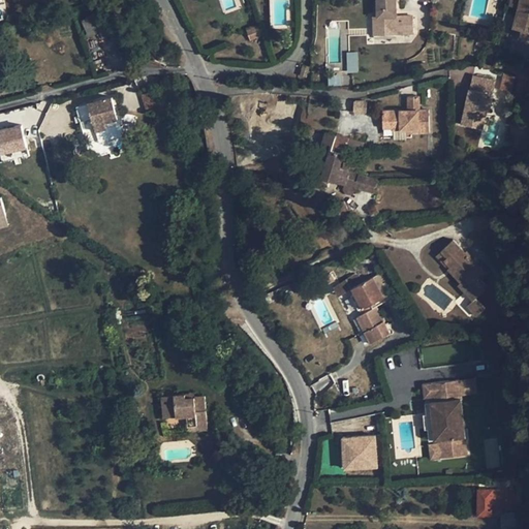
[(396,0),(377,0),(378,16),(374,16),(374,28),(386,28),(387,35),(397,34),(397,33),(413,33),(413,16),(403,16),(403,20),(401,20),(401,21),(397,21),(397,17),(396,0)]
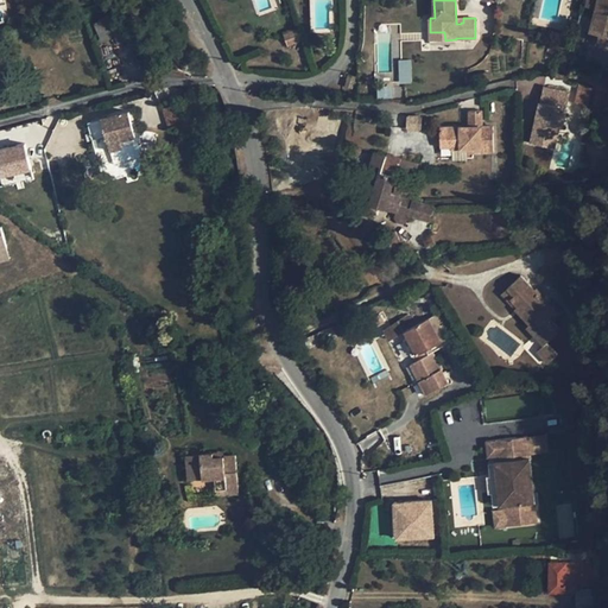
[(544,1),(536,0),(534,0),(532,17),(540,18),(544,1)]
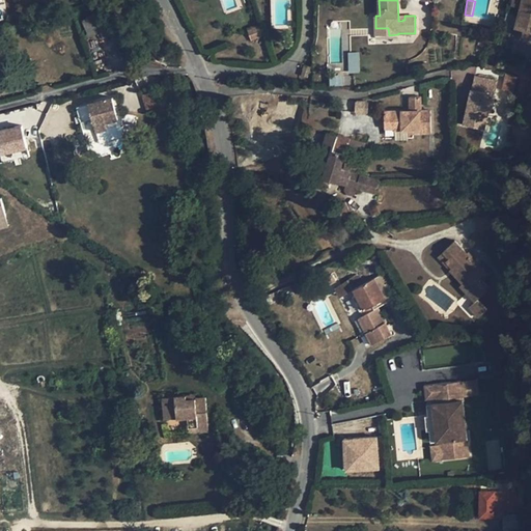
[(523,35),(530,37),(530,0),(513,0),(512,5),(521,7),(515,27),(525,29),(523,35)]
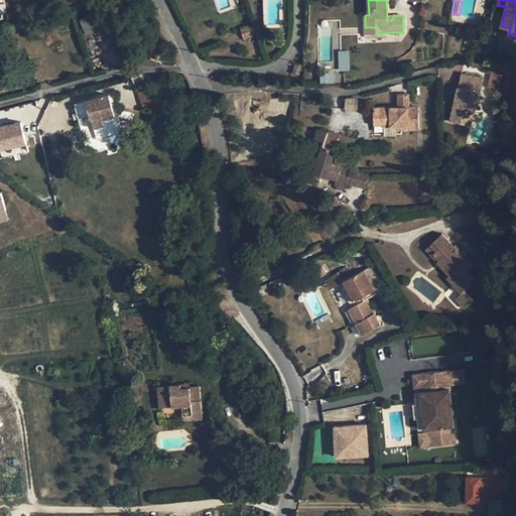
[(496,6),(490,23),(497,25),(503,8),(496,6)]
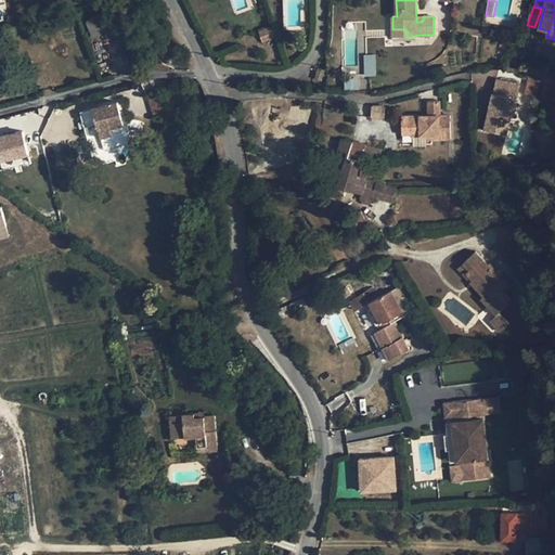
[(106,10),(89,17),(90,20),(87,21),(93,38),(105,34),(108,40),(117,36),(106,10)]
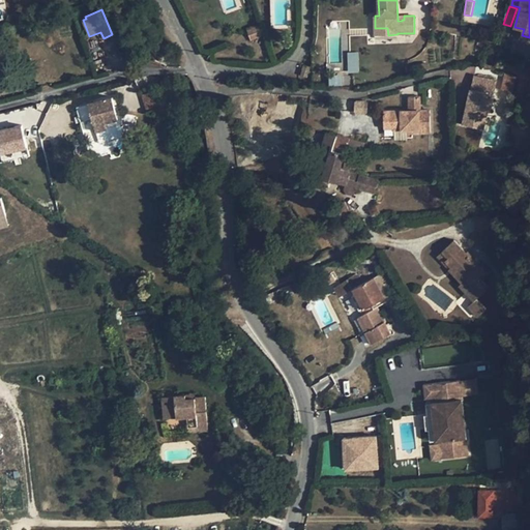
[(262,27),(249,31),(253,41),(266,36),(262,27)]
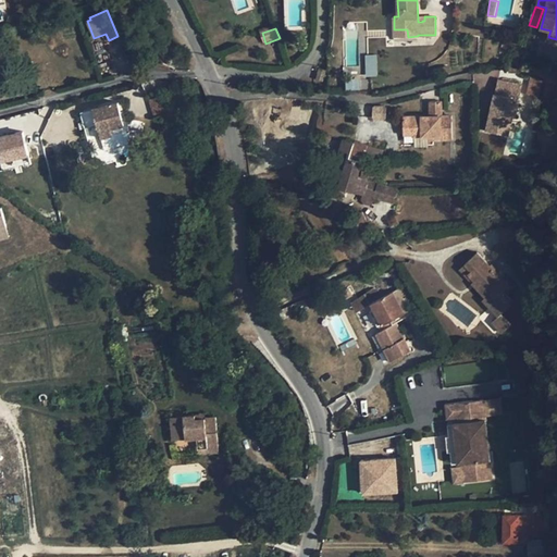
[(366,76),(376,76),(376,56),(366,56),(366,76)]
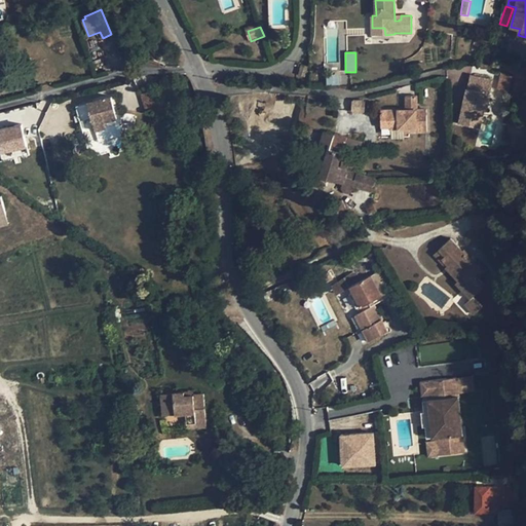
[(307,66),(301,65),(298,75),(304,77),(307,66)]
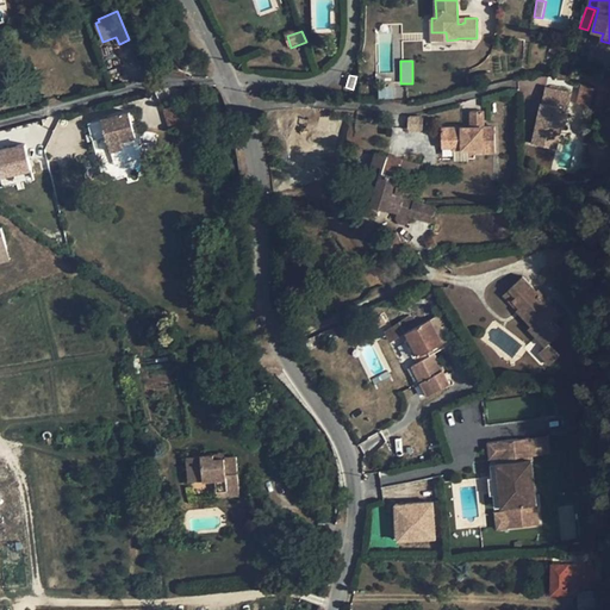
[(595,87),(580,85),(577,104),(590,107),(595,87)]
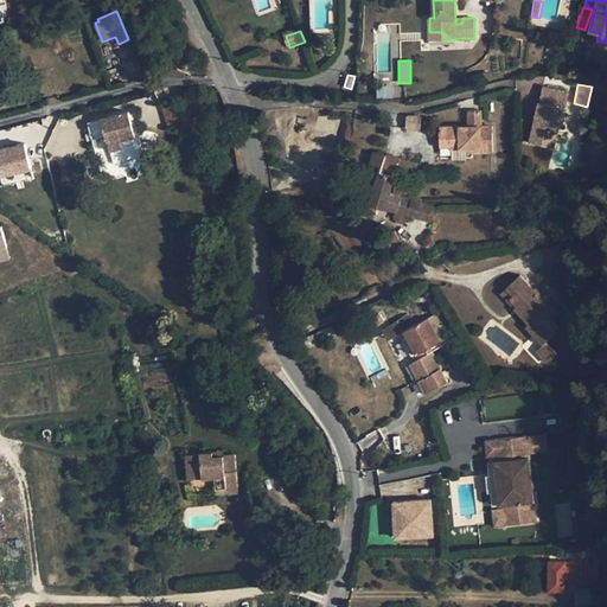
[(569,93),(543,87),(540,102),(535,121),(530,142),(554,147),(557,126),(561,127),(566,108),(569,93)]
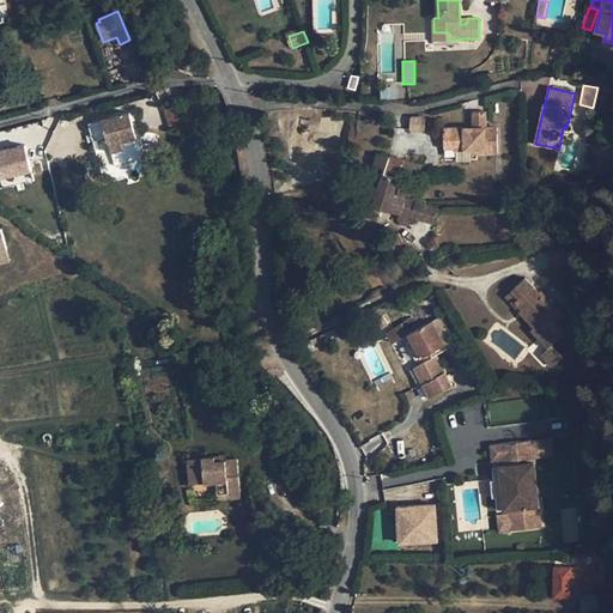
[(168,125),(175,122),(171,109),(164,110),(168,125)]
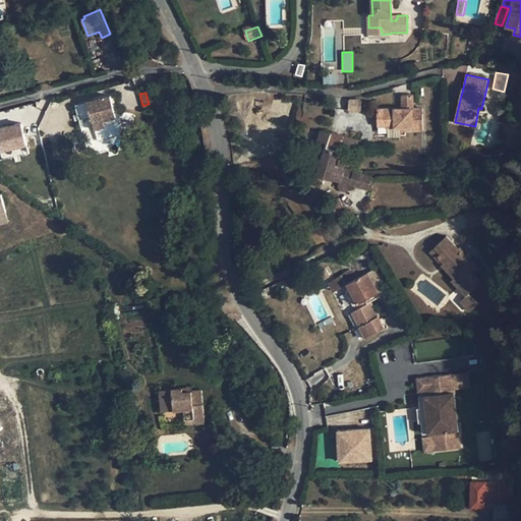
[(111,95),(87,101),(95,128),(118,121),(117,116),(111,95)]
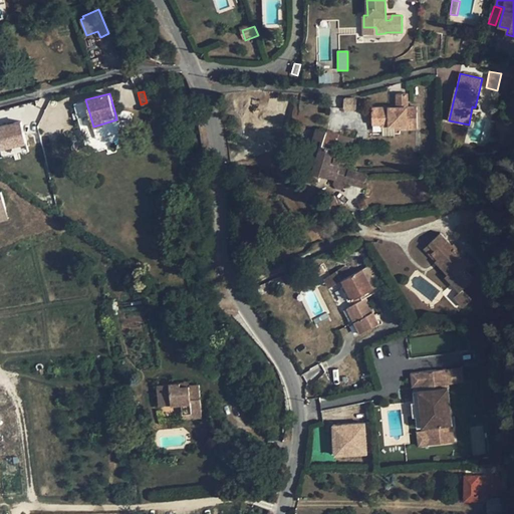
[(398,106),(372,107),(372,123),(382,123),(382,125),(395,125),(407,125),(407,127),(417,127),(417,106),(408,106),(407,93),(397,93),(398,106)]
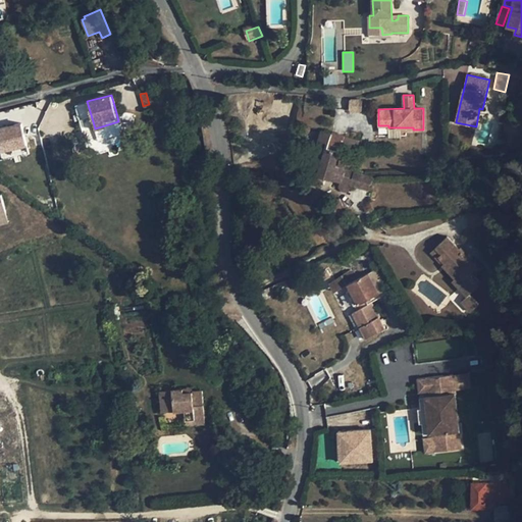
[(362,100),(350,100),(349,109),(362,110),(362,100)]
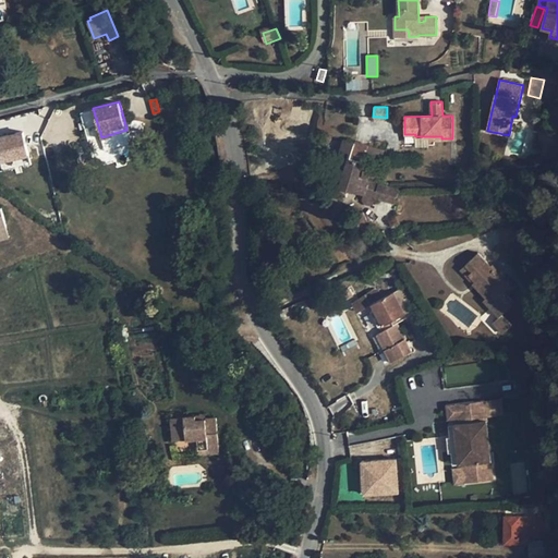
[(480,146),(505,150),(508,137),(483,133),(480,146)]
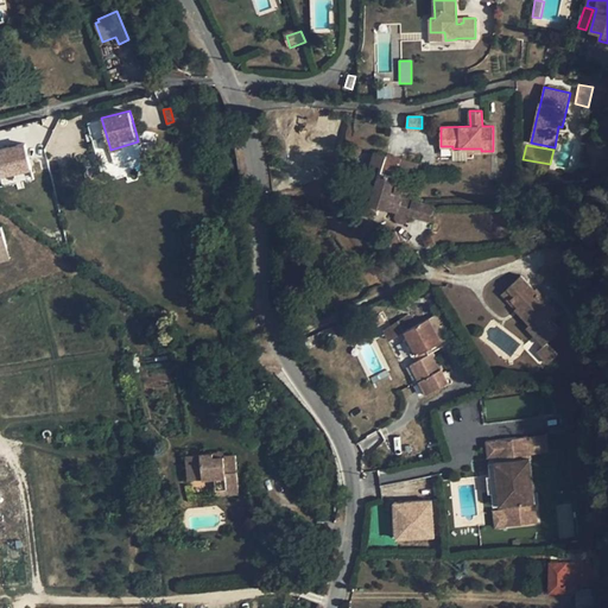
[(24,146),(0,151),(0,178),(30,172),(24,146)]
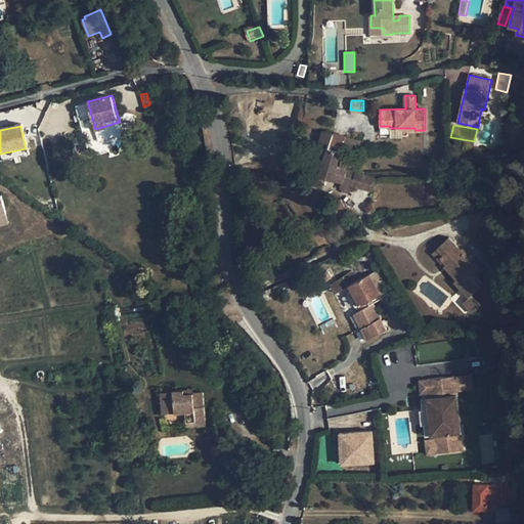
[(402,128),(390,128),(390,136),(402,136),(402,128)]
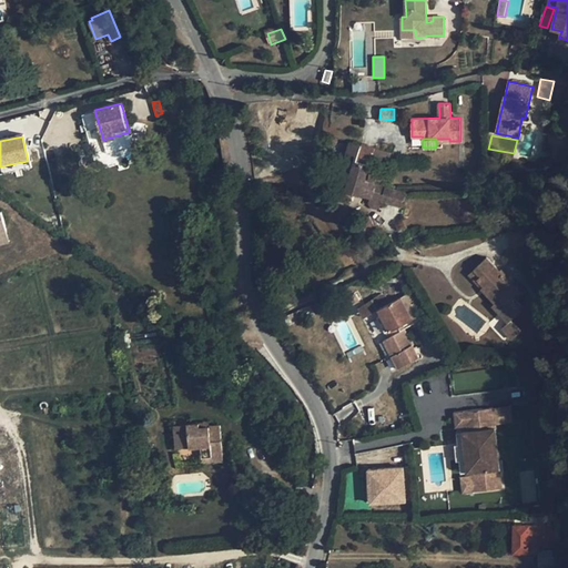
[(369,164),(356,161),(361,144),(350,141),(346,151),(356,155),(345,191),(371,198),(373,191),(383,194),(382,201),(386,203),(391,189),(385,186),(375,184),(365,181),(369,164)]
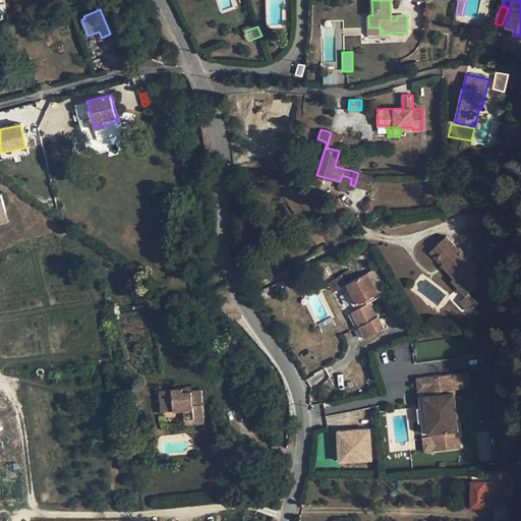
[(344,135),(331,132),(327,148),(339,151),(340,147),(344,135)]
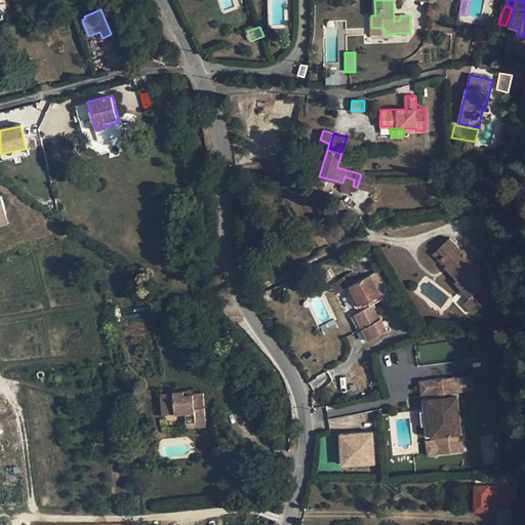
[(361,140),(347,136),(342,148),(358,152),(361,140)]
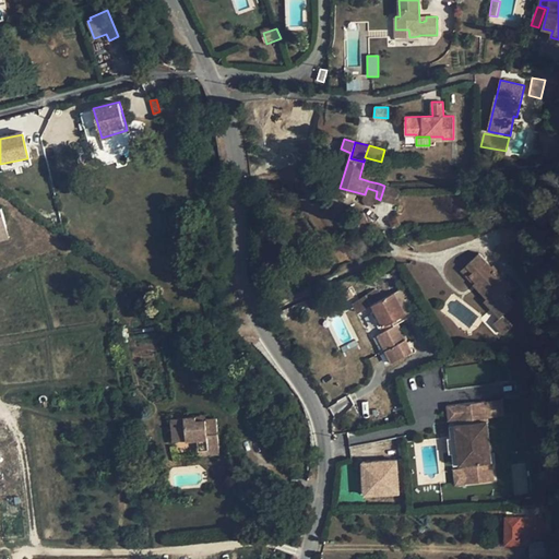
[(400,190),(384,186),(380,200),(395,204),(400,190)]
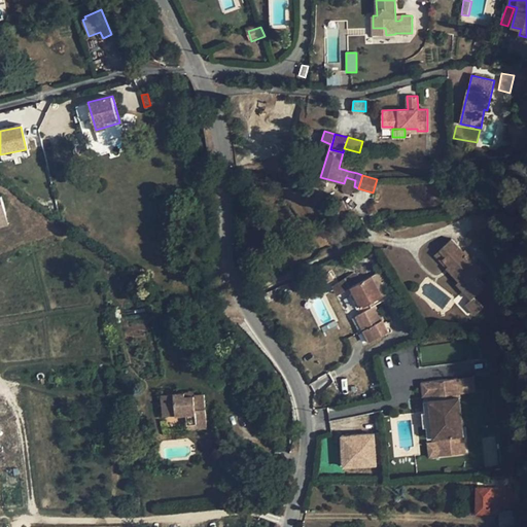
[(355,180),(346,177),(344,183),(343,185),(344,187),(345,189),(347,189),(349,190),(350,189),(352,189),(353,188),(354,186),(355,180)]
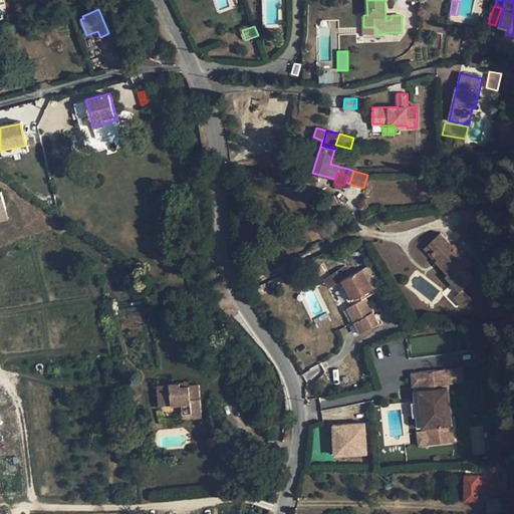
[(0,219),(9,217),(1,190),(0,190),(0,219)]
